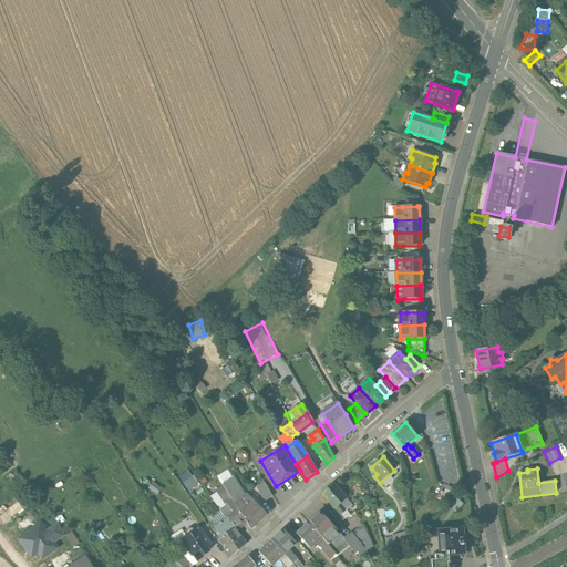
[(182,474),(188,490),(198,485),(191,470),(182,474)]
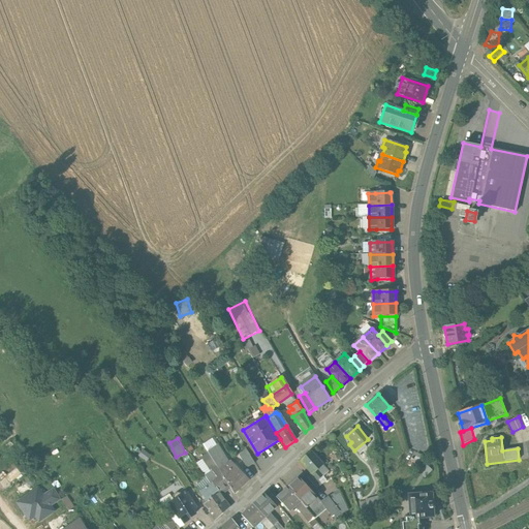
[(234,478),(225,466),(224,467),(222,466),(228,462),(217,445),(208,452),(209,454),(216,465),(222,475),(230,489),(234,494),(242,487),(234,478)]
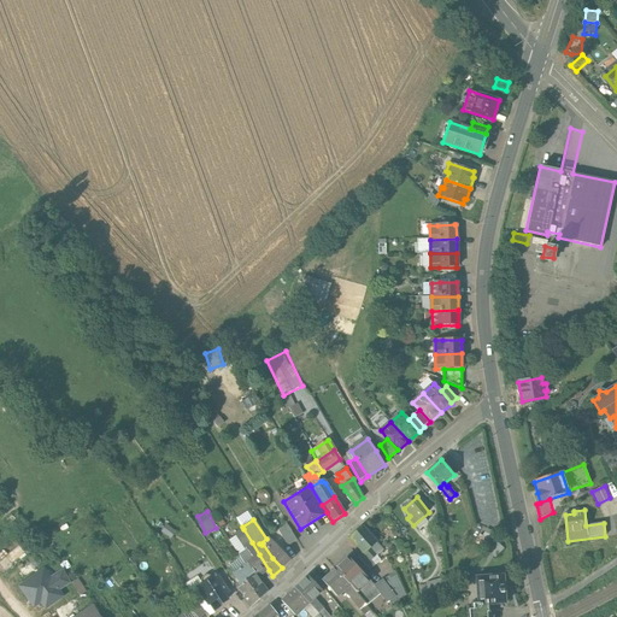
[(382,551),(362,527),(348,539),(369,563),(382,551)]
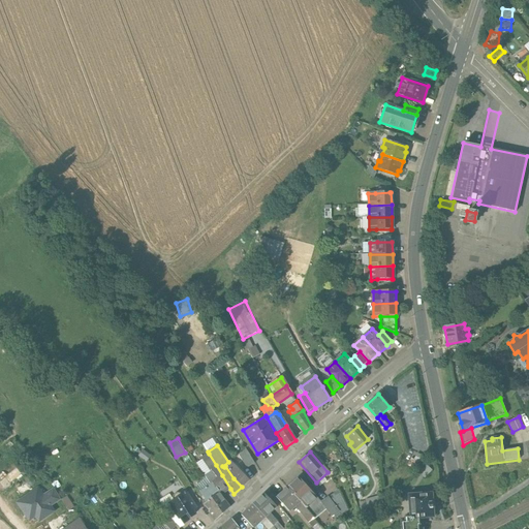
[(220,477),(222,475),(209,454),(201,458),(203,460),(196,464),(210,485),(212,483),(218,478),(216,477),(218,475),(220,477)]
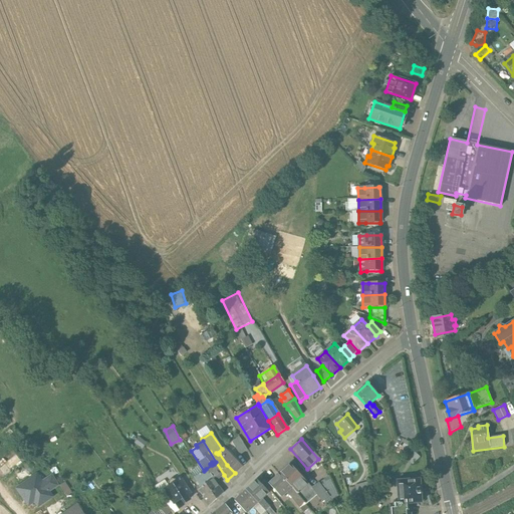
[(243,444),(236,449),(240,455),(247,451),(243,444)]
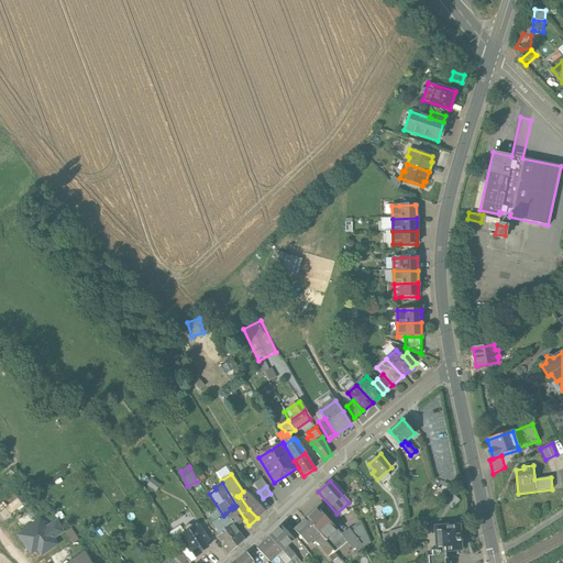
[(265,511),(245,492),(240,496),(249,509),(257,518),(265,511)]
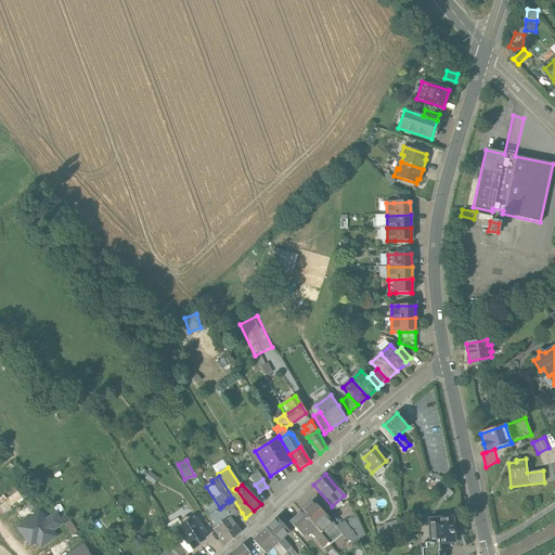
[(231,501),(229,499),(227,501),(229,502),(222,506),(229,515),(220,521),(222,524),(230,518),(232,520),(242,513),(233,499),(231,501)]
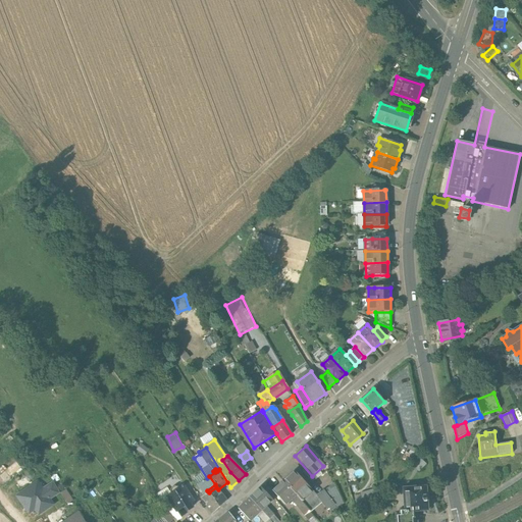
[(316,497),(295,471),(283,481),(303,504),(310,512),(321,503),(316,497)]
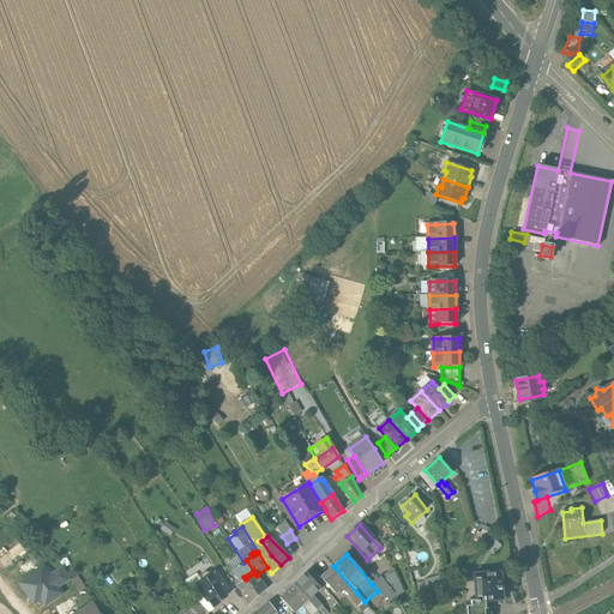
[(246,560),(244,563),(230,573),(239,584),(246,579),(244,577),(253,570),(246,560)]
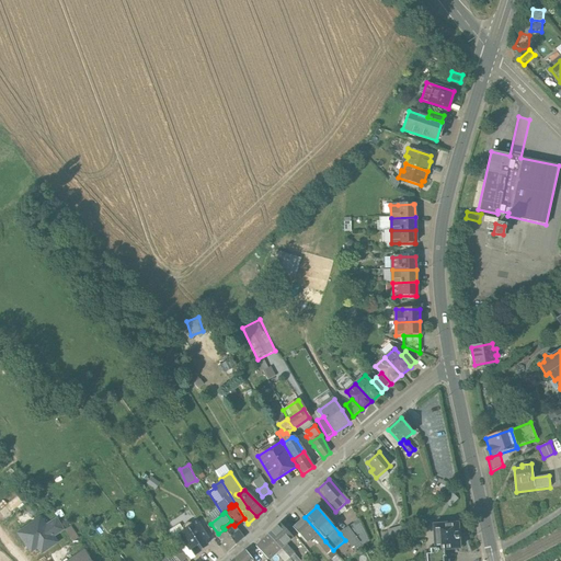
[(43,553),(61,541),(57,535),(67,528),(58,516),(48,523),(43,514),(18,531),(33,552),(39,548),(43,553)]
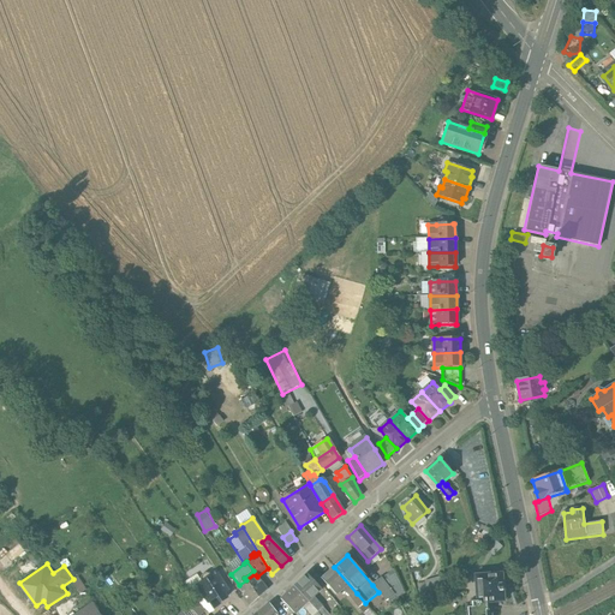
[(357,593),(334,567),(321,578),(335,595),(342,587),(344,591),(351,599),(357,593)]
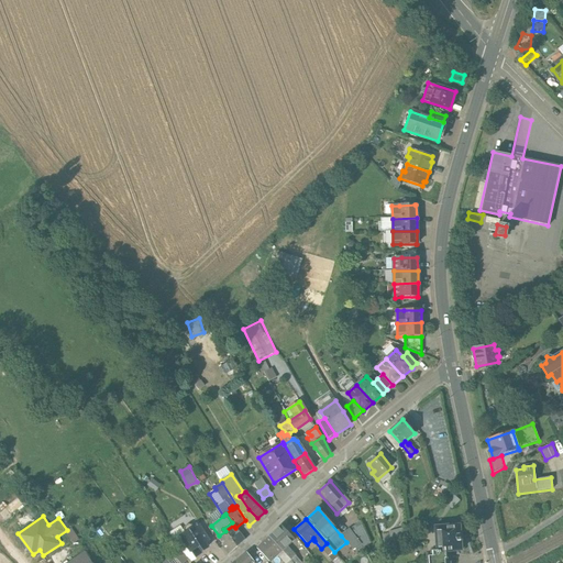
[(341,536),(346,542),(352,550),(361,545),(363,548),(371,543),(360,521),(341,536)]
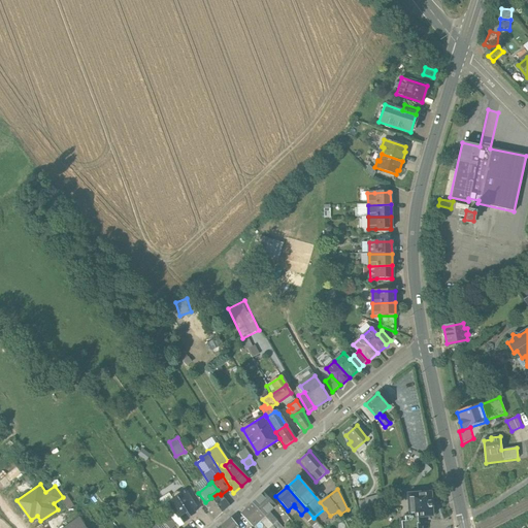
[(186,492),(182,495),(180,492),(176,492),(173,494),(172,497),(173,500),(172,500),(168,503),(174,512),(178,518),(187,513),(188,515),(191,516),(193,516),(193,512),(191,509),(192,506),(194,505),(186,492)]
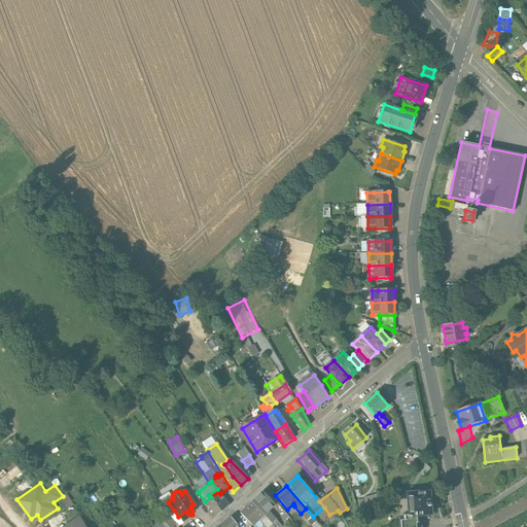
[(429,491),(407,493),(409,515),(403,516),(405,519),(399,519),(399,526),(417,526),(417,517),(431,515),(430,506),(432,506),(432,500),(430,500),(429,491)]
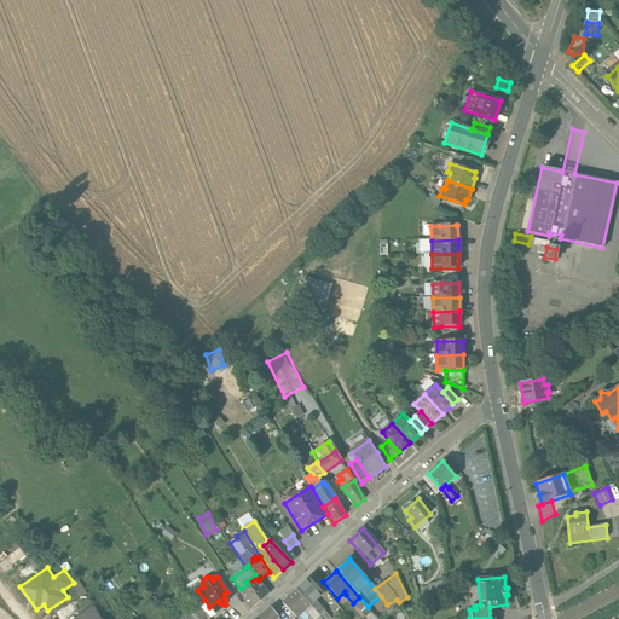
[(197,578),(184,586),(196,606),(204,600),(197,590),(202,586),(197,578)]
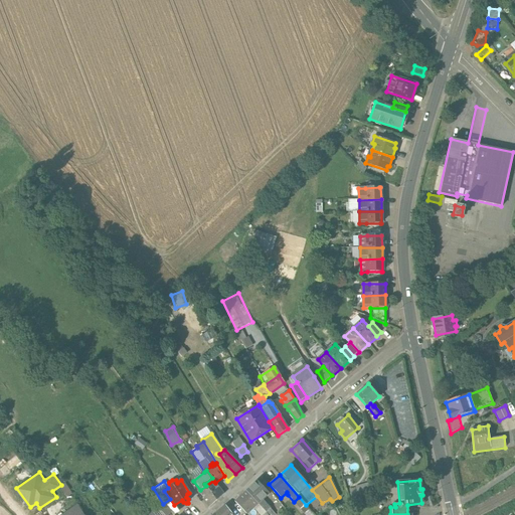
[(213,481),(206,486),(216,501),(224,494),(215,483),(213,481)]
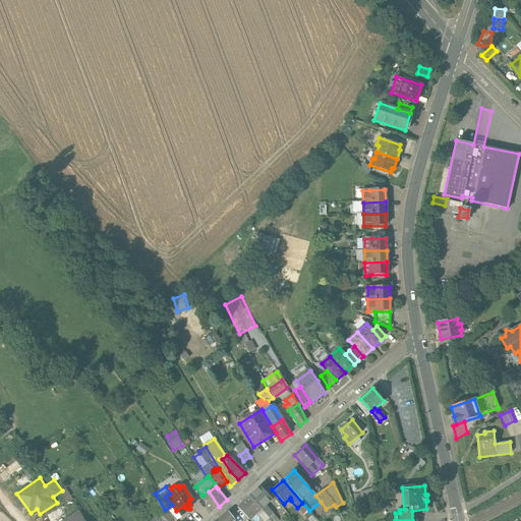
[(272,500),(259,486),(248,497),(261,510),(265,507),(272,500)]
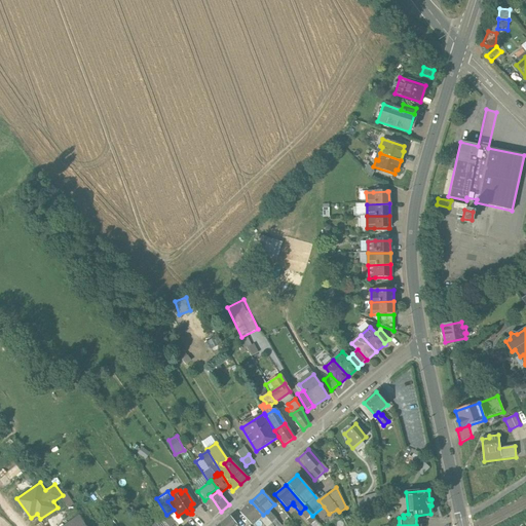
[(73,505),(66,494),(61,497),(63,500),(67,509),(68,510),(73,505)]
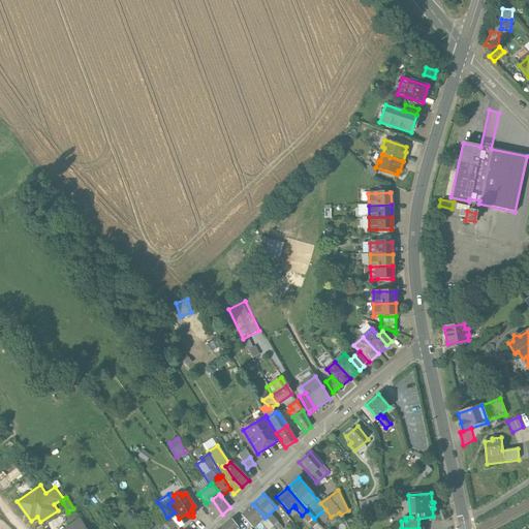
[(222,515),(212,499),(206,503),(204,505),(209,511),(209,512),(215,521),(222,515)]
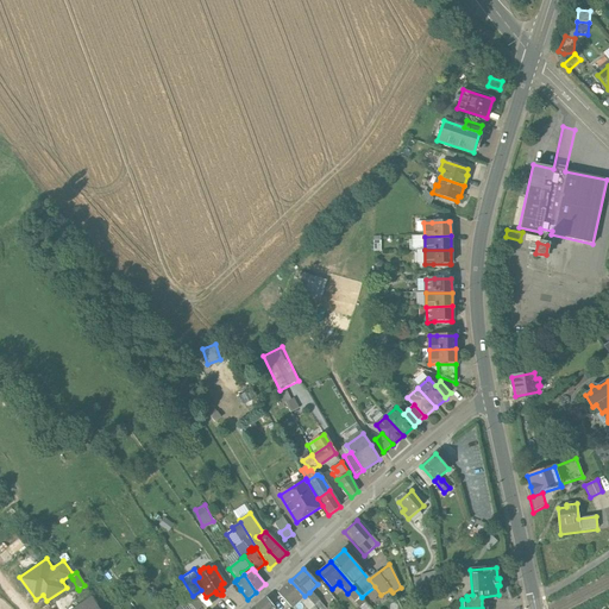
[(305,596),(290,581),(277,594),(292,608),(301,600),(305,596)]
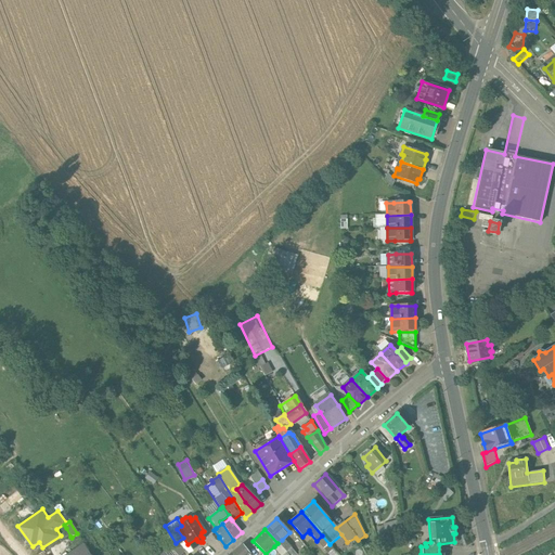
[(296,536),(291,540),(299,552),(305,547),(296,536)]
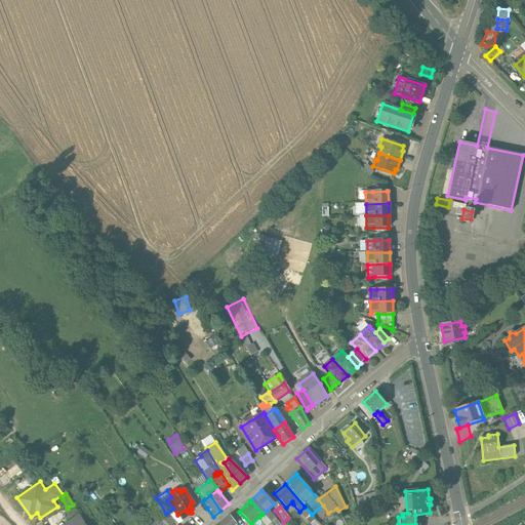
[(305,507),(299,512),(310,523),(315,519),(312,515),(305,507)]
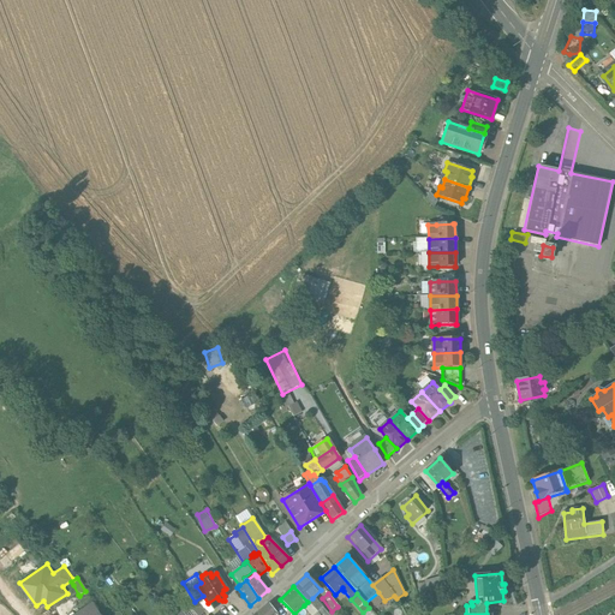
[(208,603),(203,596),(195,602),(204,613),(207,614),(214,610),(208,603)]
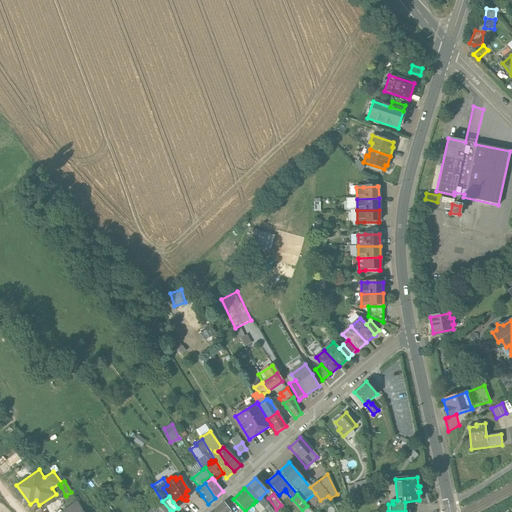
[(274,511),(264,500),(260,498),(256,501),(264,510),(266,511),(274,511)]
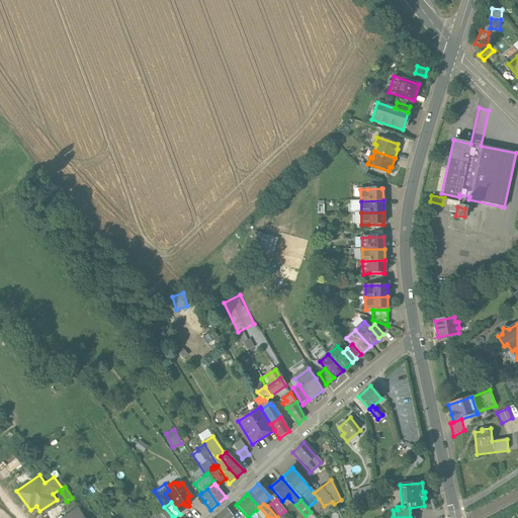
[(164,507),(150,517),(170,517),(172,516),(164,507)]
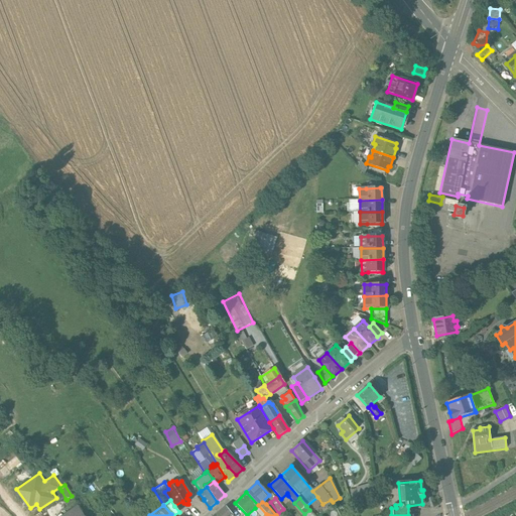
[(268,515),(266,514),(258,505),(255,508),(256,511),(260,515),(268,515)]
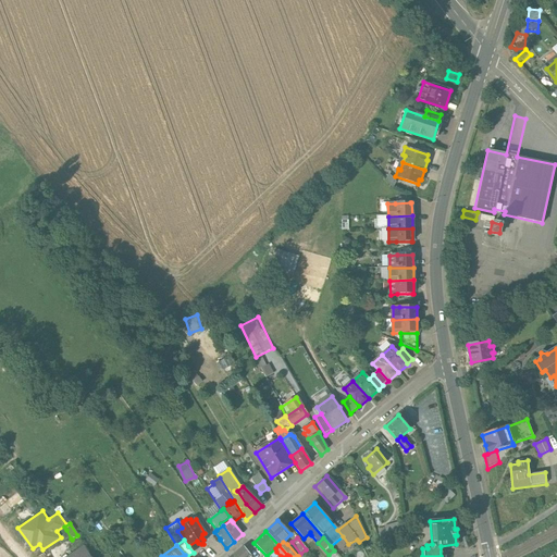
[(245,547),(232,556),(248,556),(250,555),(245,547)]
